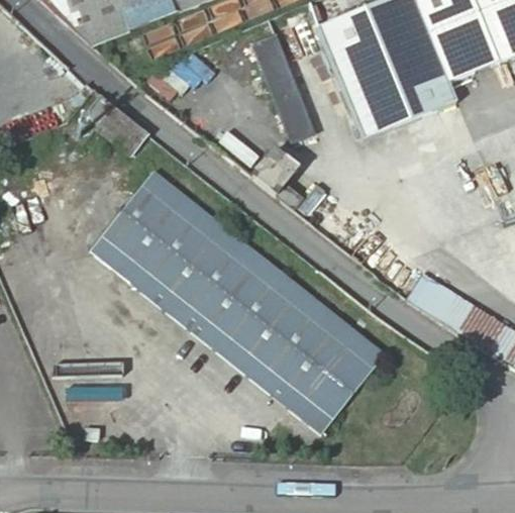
[(45,0),(94,43),(205,0),(45,0)]
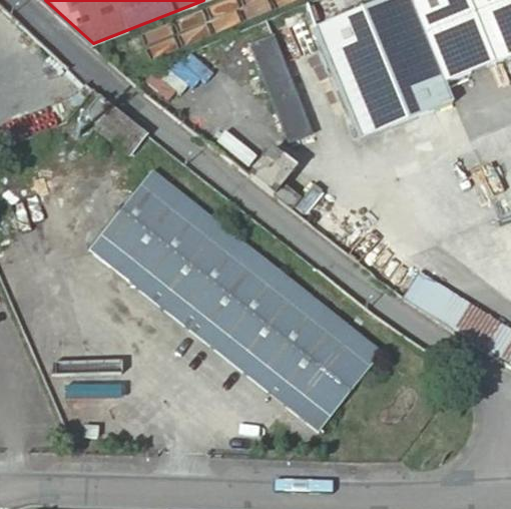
[(446,84),(412,0),(386,0),(315,30),(361,142),(453,104),(445,85),(446,84)]
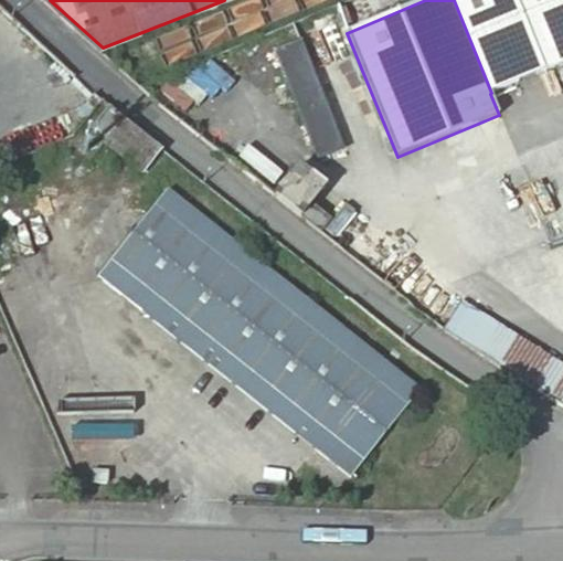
[(454,0),(491,93),(562,63),(562,0),(454,0)]
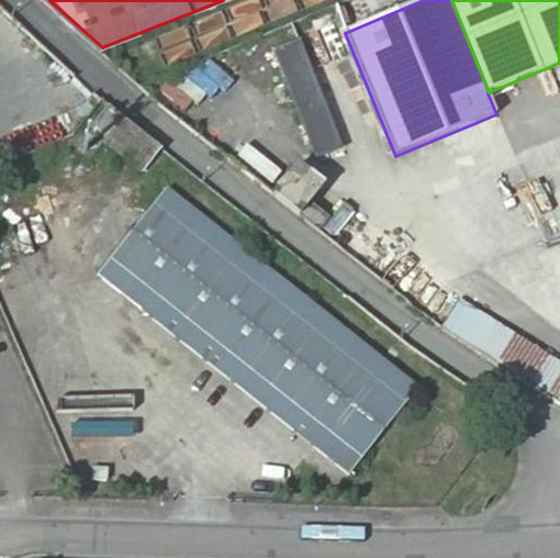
[(316,157),(343,146),(300,37),(272,48),(316,157)]
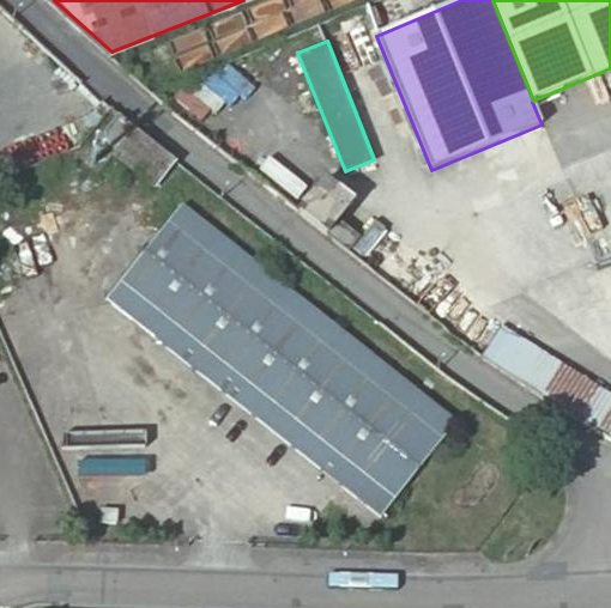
[(156,183),(176,156),(147,132),(122,109),(107,127),(108,139),(116,145),(114,150),(156,183)]
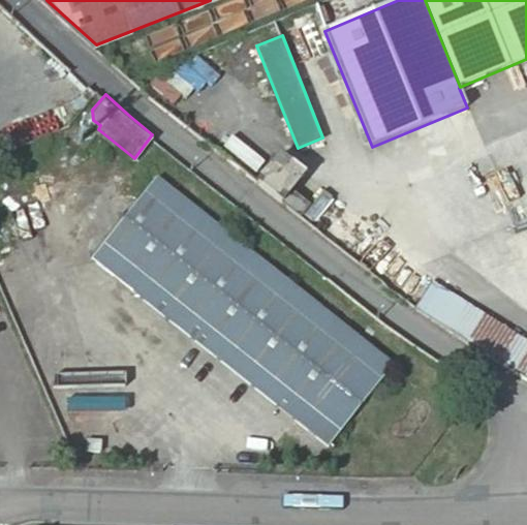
[(280,153),(259,180),(302,214),(310,204),(292,190),(305,174),(280,153)]
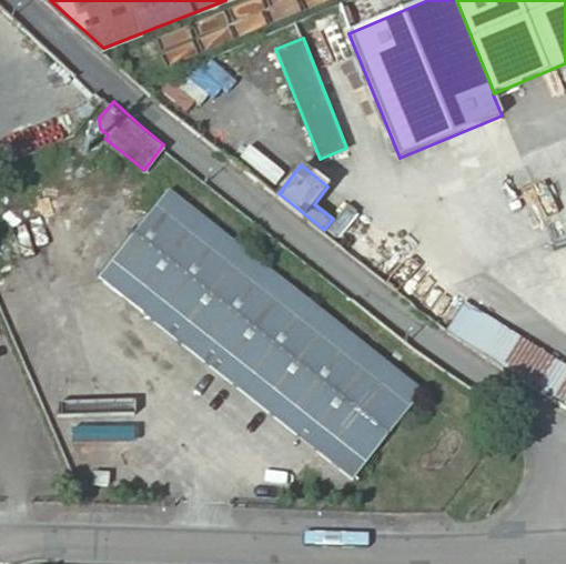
[(148,215),(107,268),(101,274),(354,476),(424,390),(171,188),(148,215)]
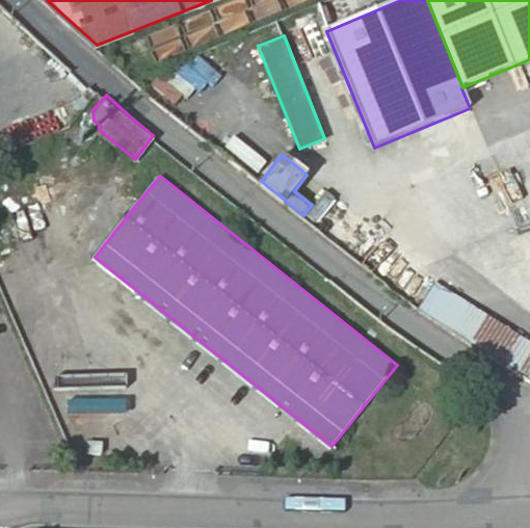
[(527,376),(529,375),(529,342),(435,283),(421,306),(432,315),(473,342),(527,376)]
